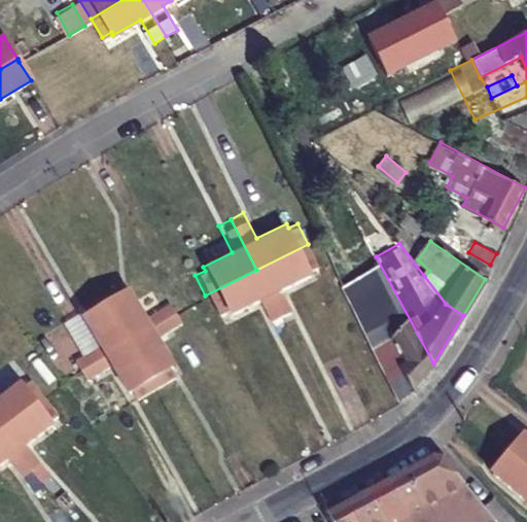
[(256,270),(281,320),(292,313),(280,287),(310,272),(308,268),(317,263),(308,244),(256,270)]
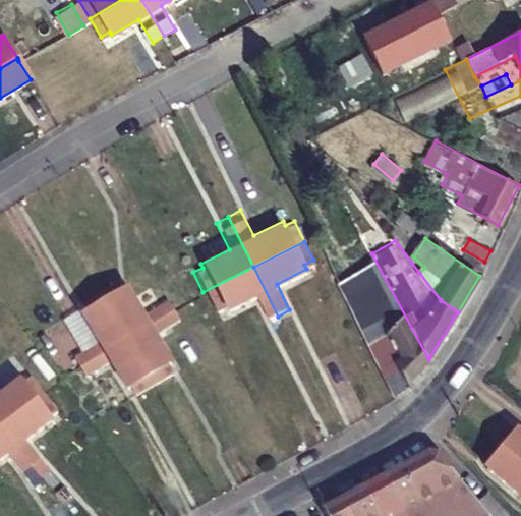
[(431,365),(428,359),(371,253),(359,261),(361,267),(341,278),(397,397),(431,365)]
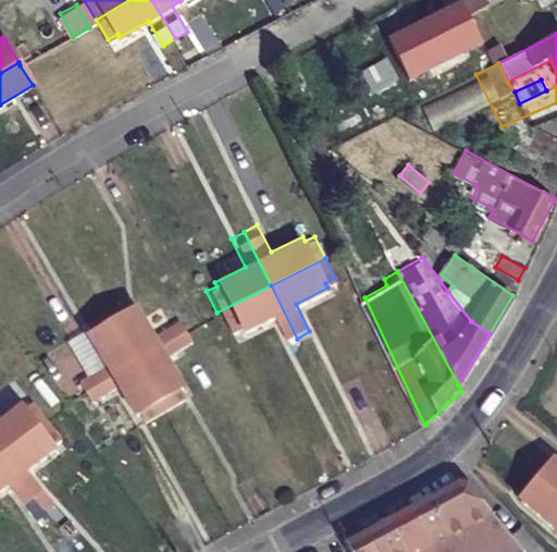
[(297,339),(271,285),(217,313),(227,333),(236,329),(238,332),(269,316),(283,345),(297,339)]
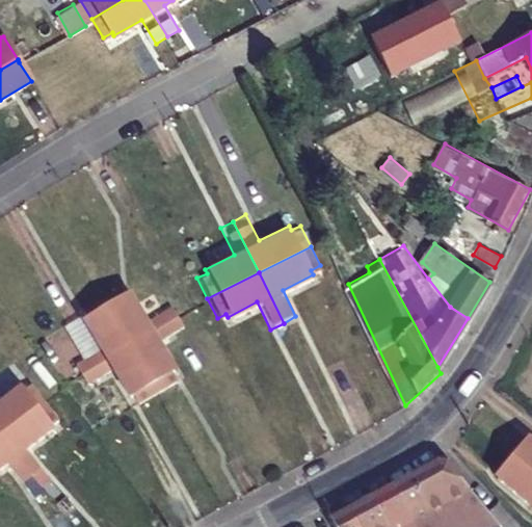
[(126,337),(174,307),(167,296),(141,311),(126,285),(123,286),(118,280),(99,291),(126,337)]
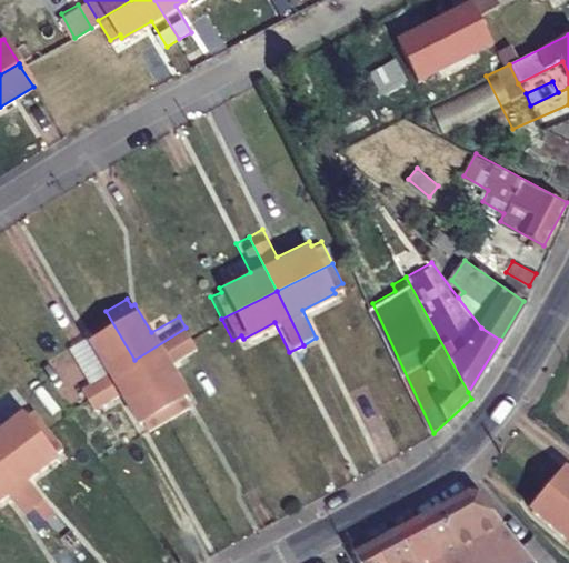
[(135,360),(106,311),(85,324),(90,332),(86,335),(103,363),(76,380),(83,391),(135,360)]
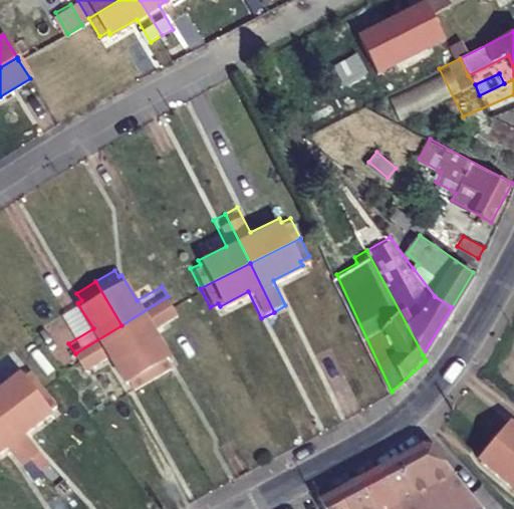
[(121,325),(148,369),(167,358),(162,350),(166,347),(151,323),(175,308),(168,296),(121,325)]
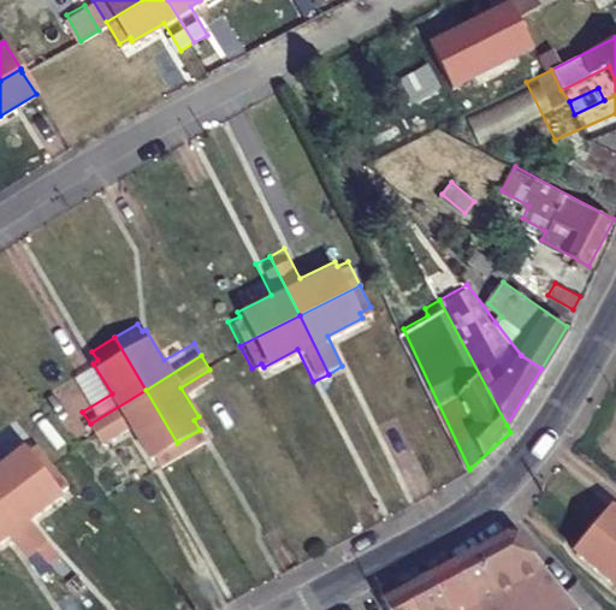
[(146,390),(90,424),(98,437),(128,419),(147,450),(149,448),(154,457),(177,443),(146,390)]
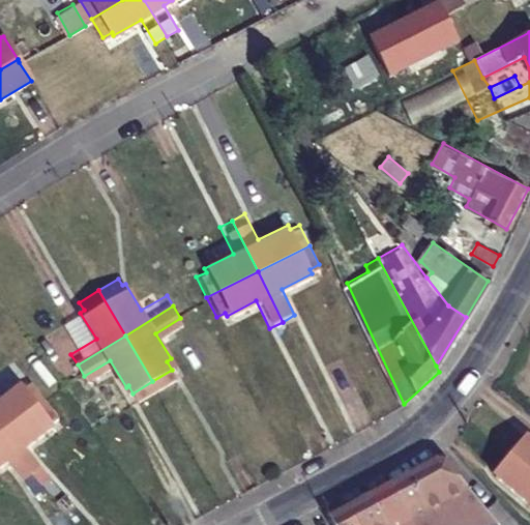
[(0,427),(1,428),(41,396),(28,378),(20,384),(19,382),(0,396),(0,427)]
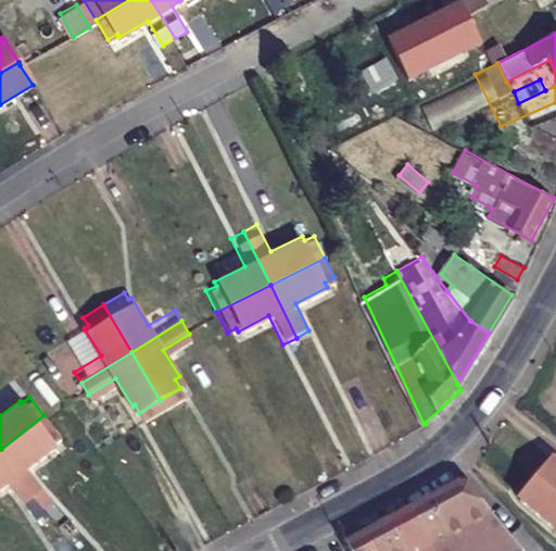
[(1,449),(36,495),(46,487),(27,463),(52,445),(49,440),(58,434),(43,415),(1,449)]
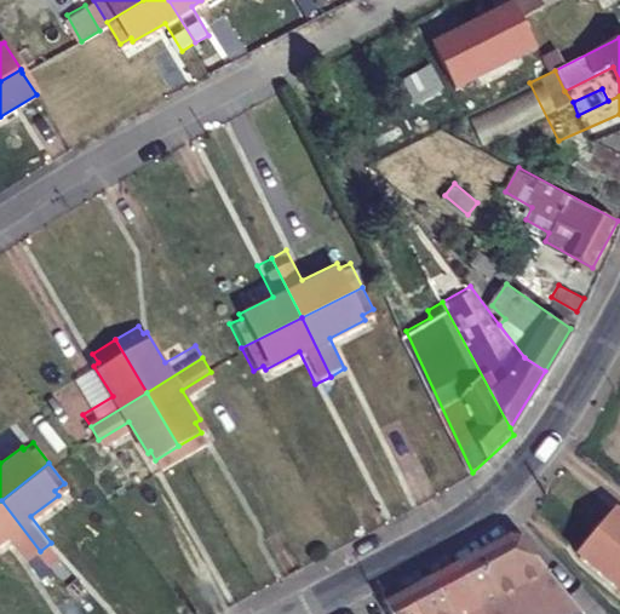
[(40,551),(1,500),(0,500),(0,539),(5,535),(26,562),(40,551)]
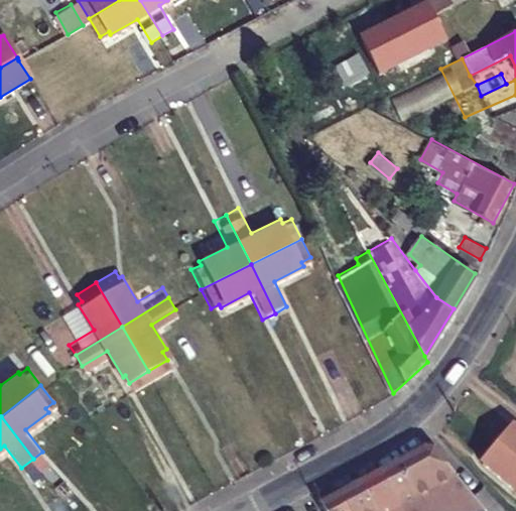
[(515,442),(511,438),(497,454),(515,472),(515,442)]
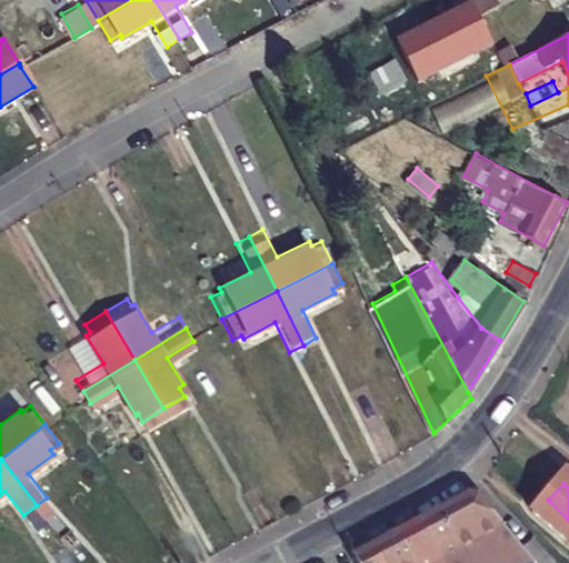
[(503,489),(473,500),(500,562),(556,562),(559,562),(503,489)]
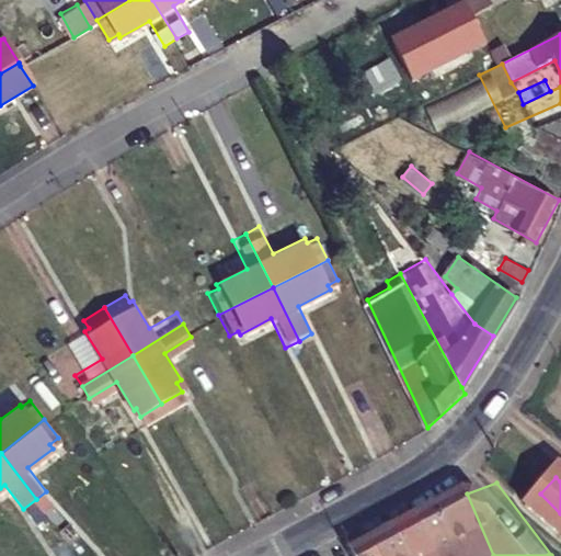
[(493,555),(467,494),(441,506),(461,555),(493,555)]
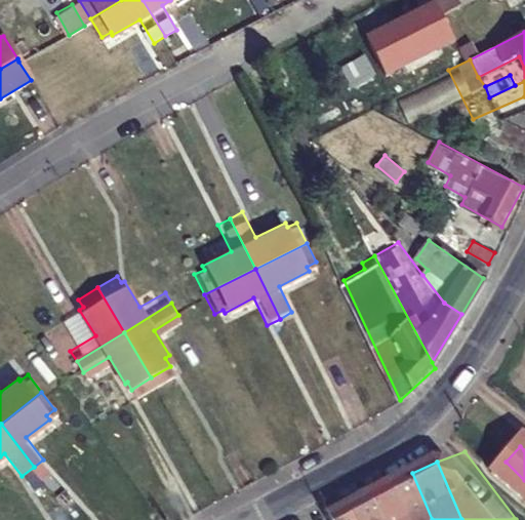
[(432,519),(412,473),(394,480),(411,519),(432,519)]
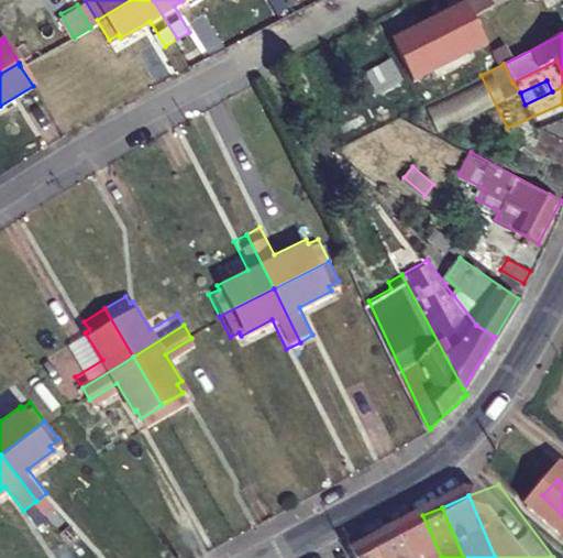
[(441,557),(422,515),(403,524),(417,557),(441,557)]
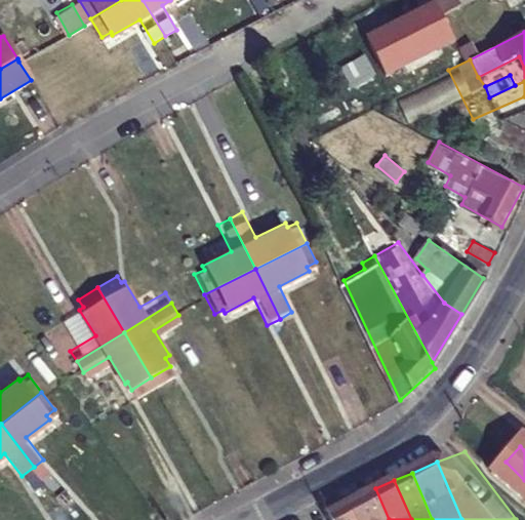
[(389,519),(375,488),(354,496),(364,519),(389,519)]
